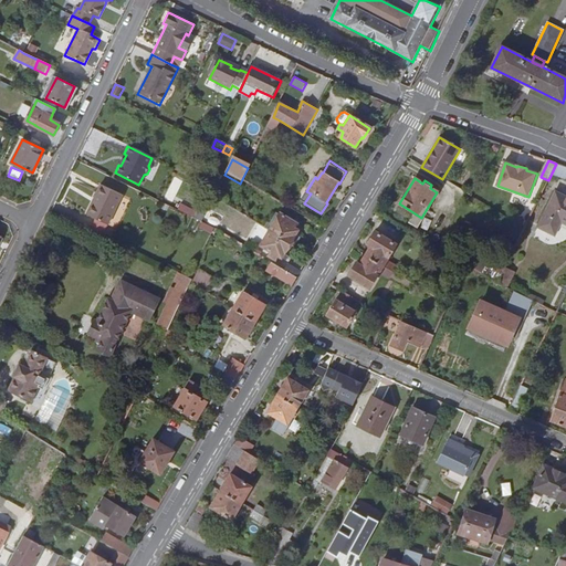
[(106,226),(122,196),(100,186),(85,216),(106,226)]
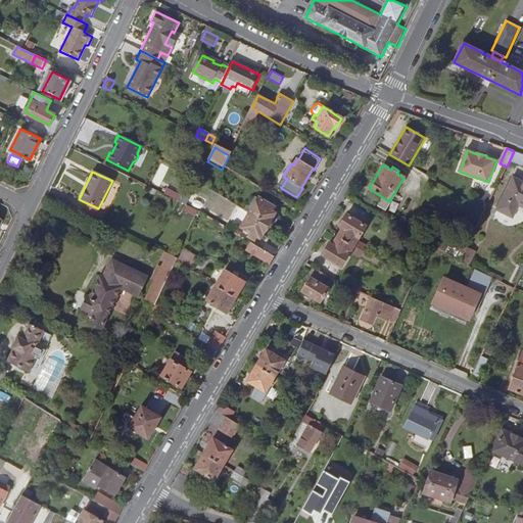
[(522,206),(522,181),(512,176),(496,209),(512,217),(518,204),(522,206)]
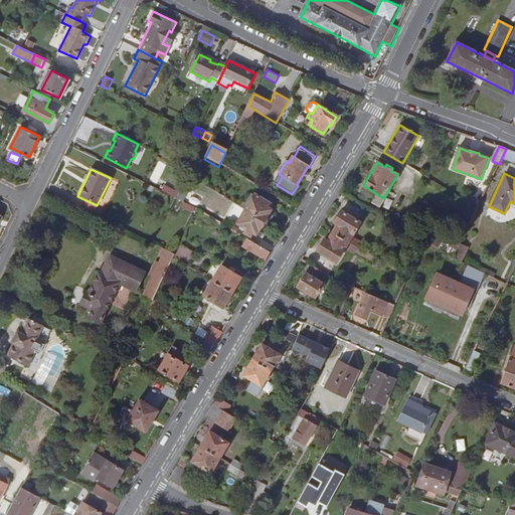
[(381,208),(392,190),(389,188),(383,198),(377,194),(372,203),(381,208)]
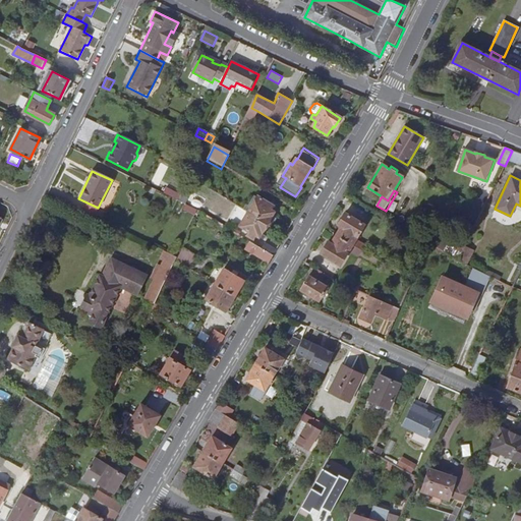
[(274,207),(257,196),(247,213),(267,225),(274,212),(272,211),(274,207)]
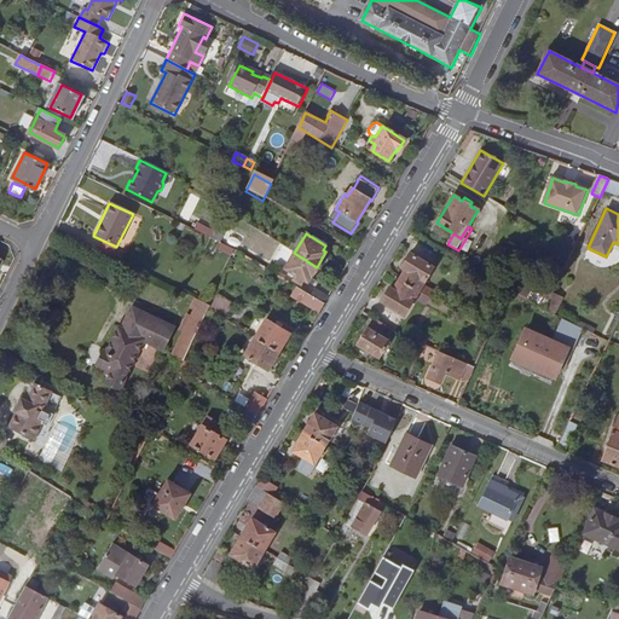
[(219,249),(232,255),(236,249),(223,243),(219,249)]
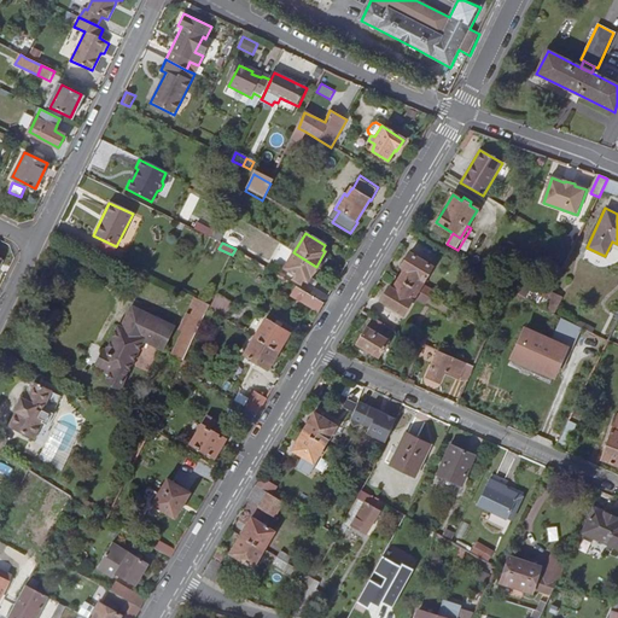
[(304,281),(307,283),(316,267),(293,252),(284,269),(296,277),(295,279),(303,284),(304,281)]
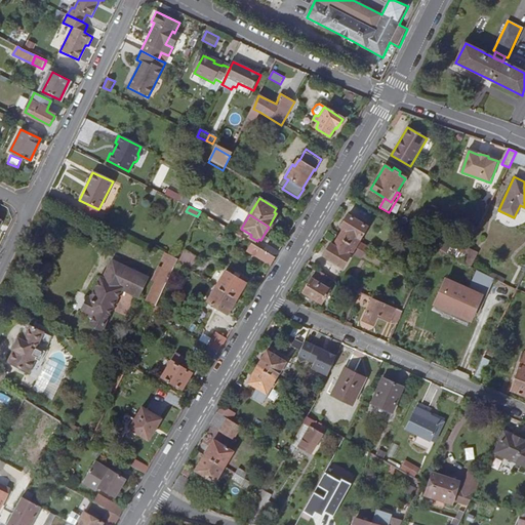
[(341,228),(345,230),(339,238),(365,252),(367,248),(358,243),(367,228),(349,216),(341,228)]
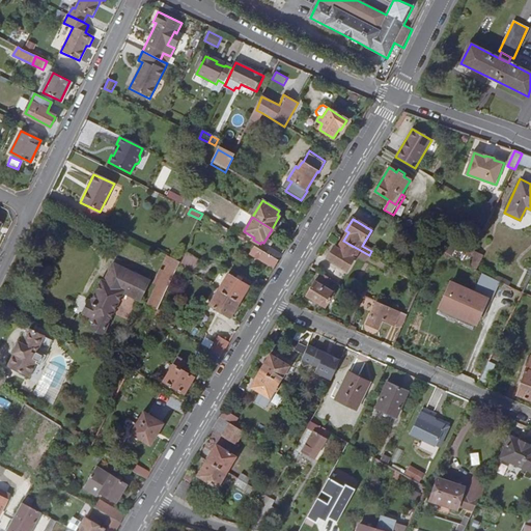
[(357,254),(366,260),(369,255),(343,241),(337,249),(335,247),(328,259),(346,271),(357,254)]
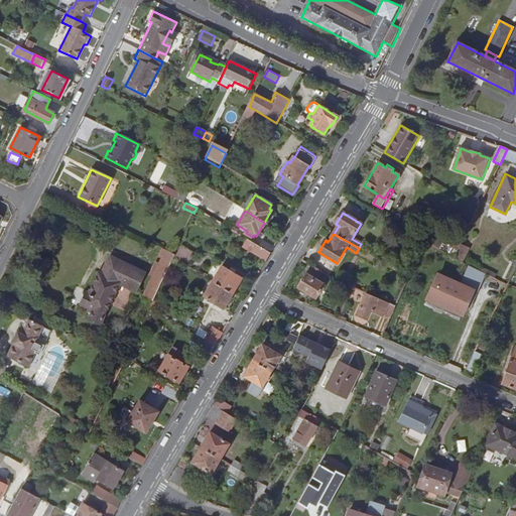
[(442,252),(454,258),(463,240),(460,238),(458,240),(452,237),(442,252)]
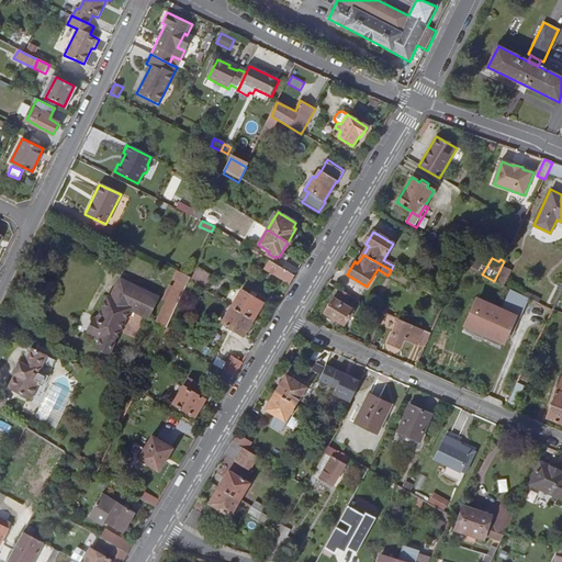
[(295,276),(282,268),(269,260),(265,268),(291,284),(295,276)]
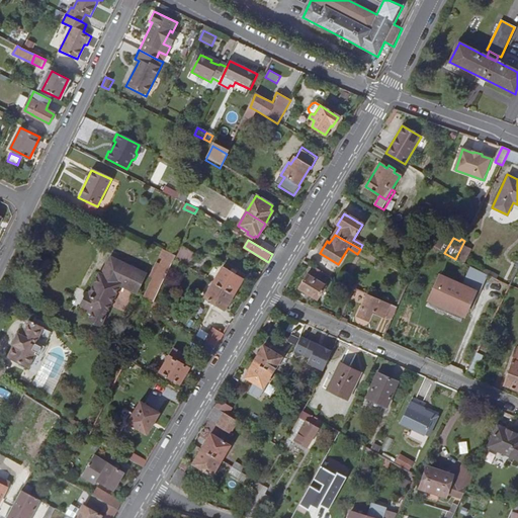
[(260,247),(272,254),(276,248),(264,241),(260,247)]
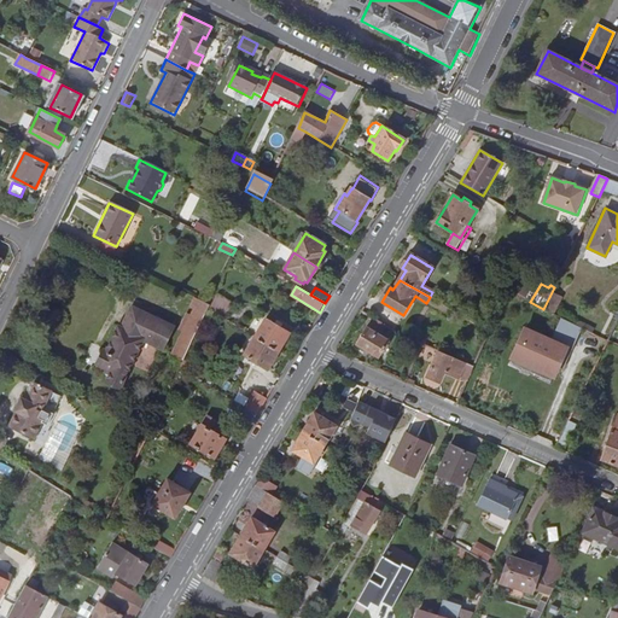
[(211,308),(227,316),(233,302),(217,295),(211,308)]
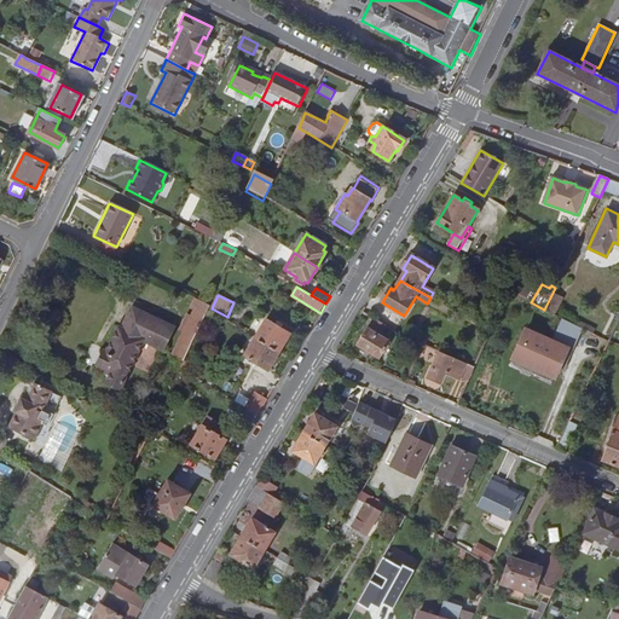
[(163,351),(174,328),(133,307),(122,329),(119,327),(106,352),(104,351),(97,364),(111,371),(106,382),(120,389),(144,341),(163,351)]
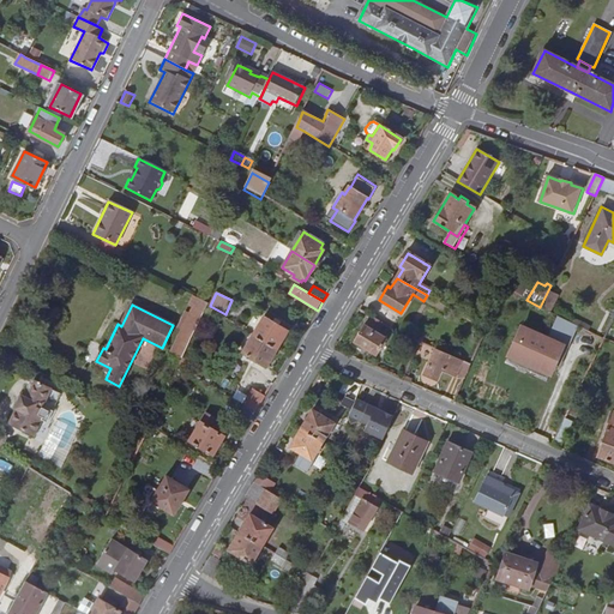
[(172,353),(184,359),(206,313),(193,307),(172,353)]
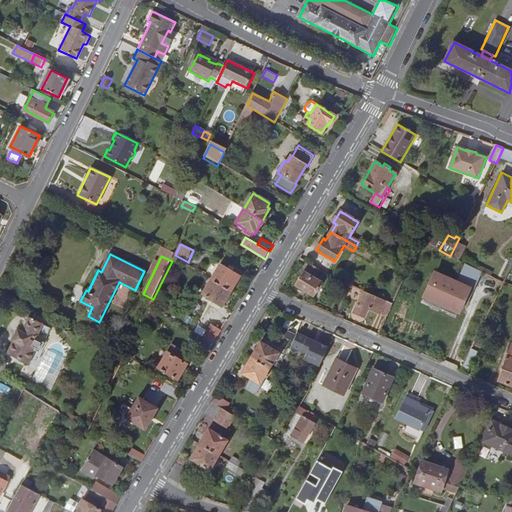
[(473,267),(465,263),(456,283),(469,289),(463,302),(467,304),(482,271),(473,267)]
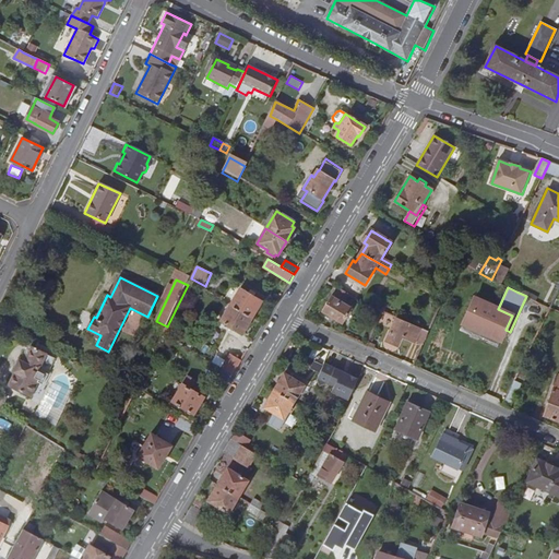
[(343,304),(348,295),(337,288),(332,297),(331,296),(322,310),(342,322),(351,308),(343,304)]
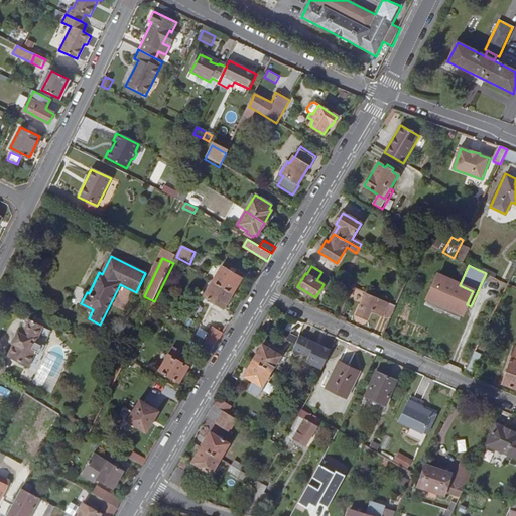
[(242,278),(223,267),(214,282),(233,293),(242,278)]
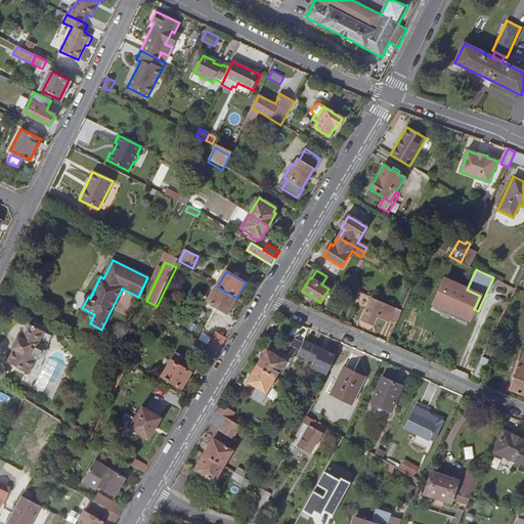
[(467,318),(470,319),(474,309),(480,296),(467,290),(444,279),(434,303),(436,304),(467,318)]
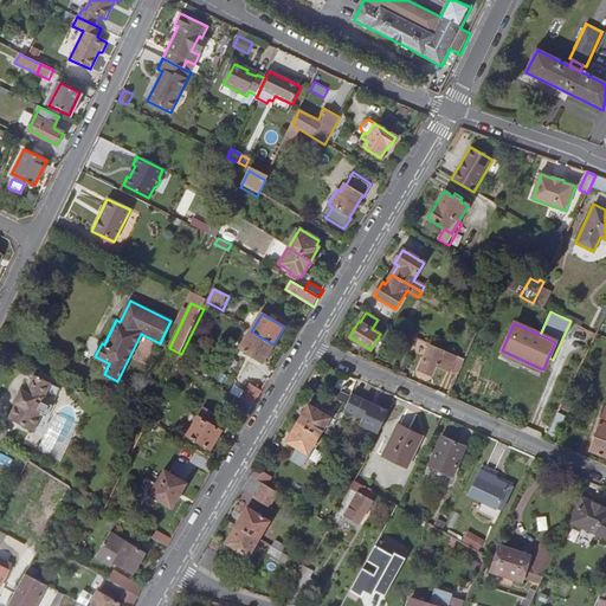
[(263,362),(274,345),(251,331),(240,349),(263,362)]
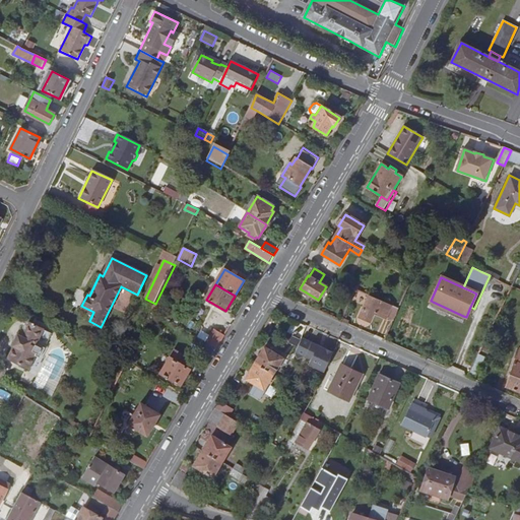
[(397,309),(383,302),(369,296),(360,318),(369,322),(374,312),(392,321),(397,309)]
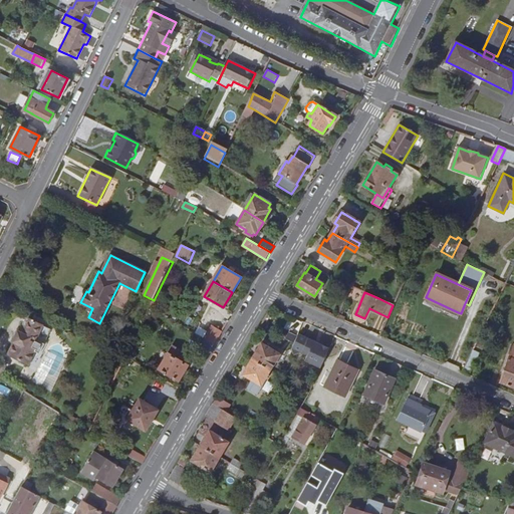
[(458,312),(428,298),(426,302),(456,316),(458,312)]
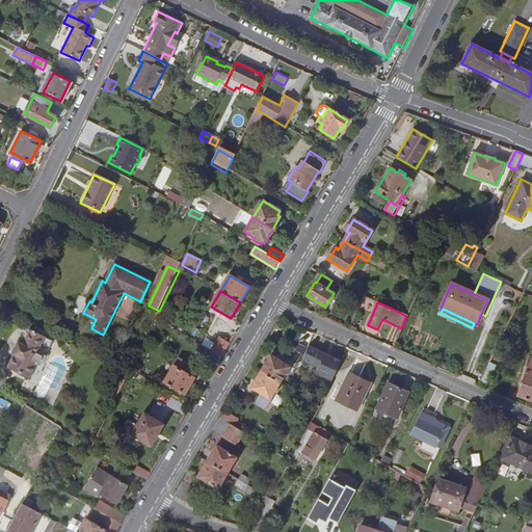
[(27,365),(42,336),(28,329),(21,345),(17,343),(12,352),(12,353),(7,366),(27,376),(32,367),(27,365)]
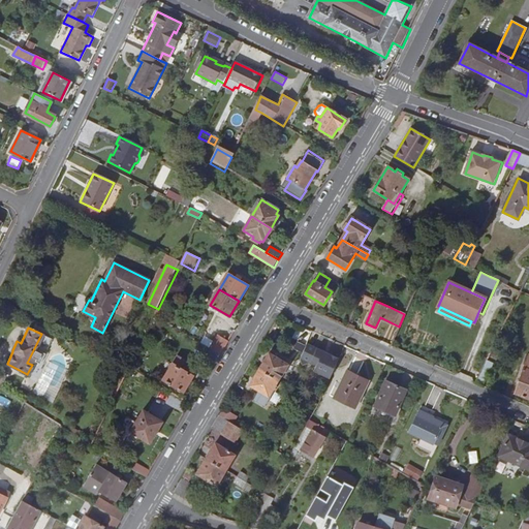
[(228,343),(221,339),(213,350),(221,355),(228,343)]
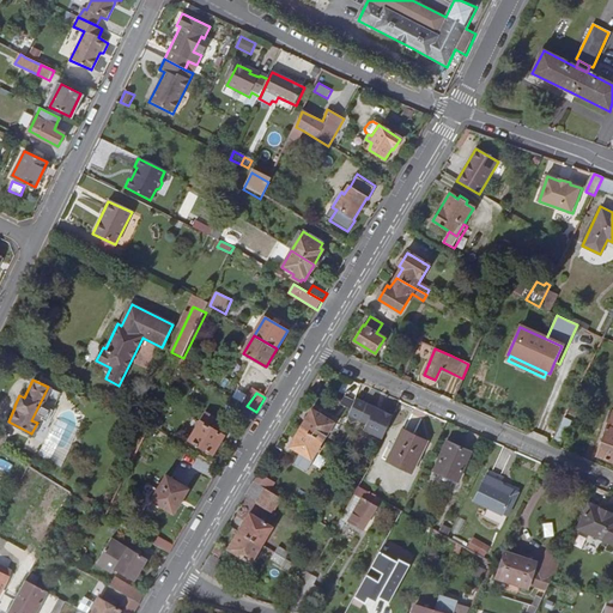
[(340,405),(350,408),(354,399),(345,395),(340,405)]
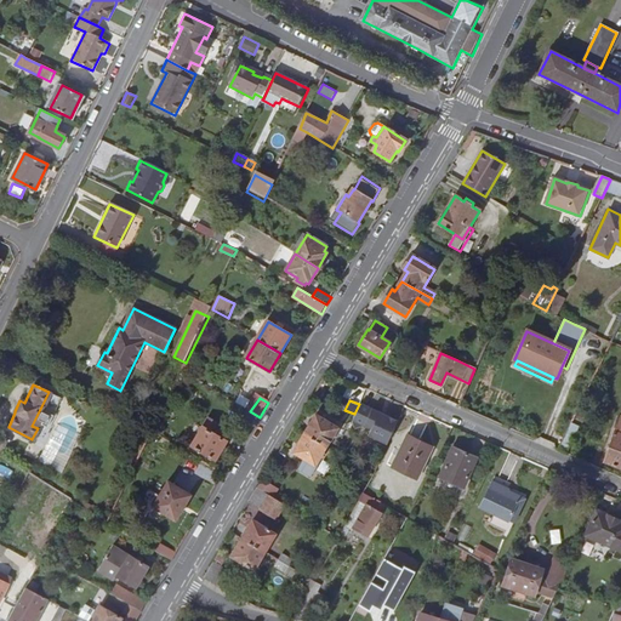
[(352,423),(355,431),(365,427),(372,429),(369,437),(388,445),(398,421),(360,405),(352,423)]
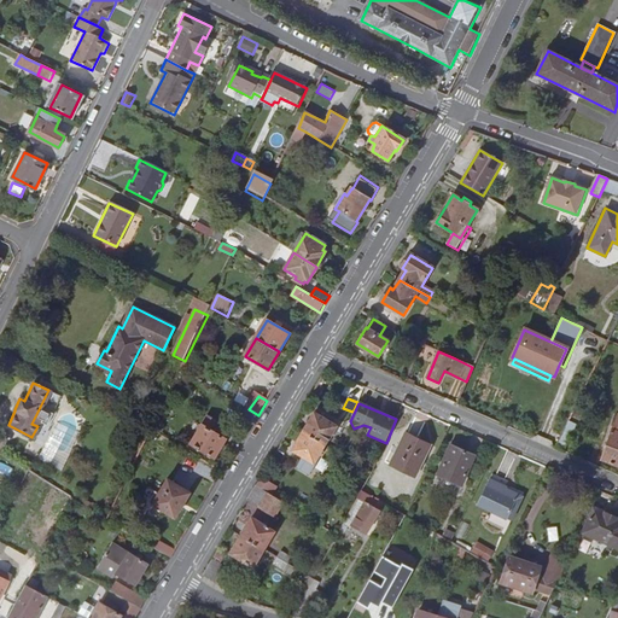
[(330,423),(314,413),(303,431),(326,445),(337,426),(333,425),(334,423),(331,420),(330,423)]
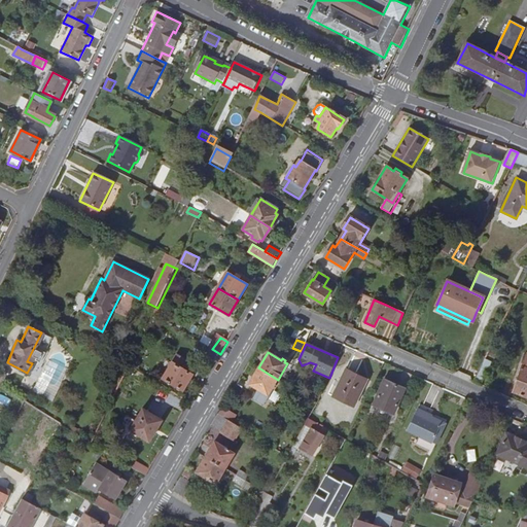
[(513,391),(526,396),(526,354),(523,367),(522,367),(513,391)]
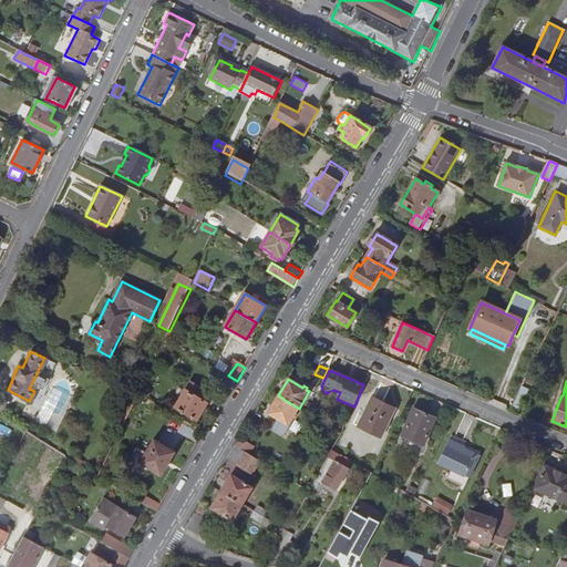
[(196,420),(206,403),(185,390),(175,406),(196,420)]
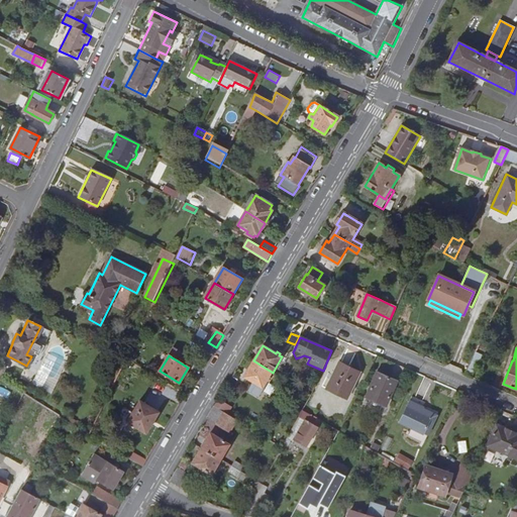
[(244,377),(264,388),(273,373),(253,360),(244,377)]
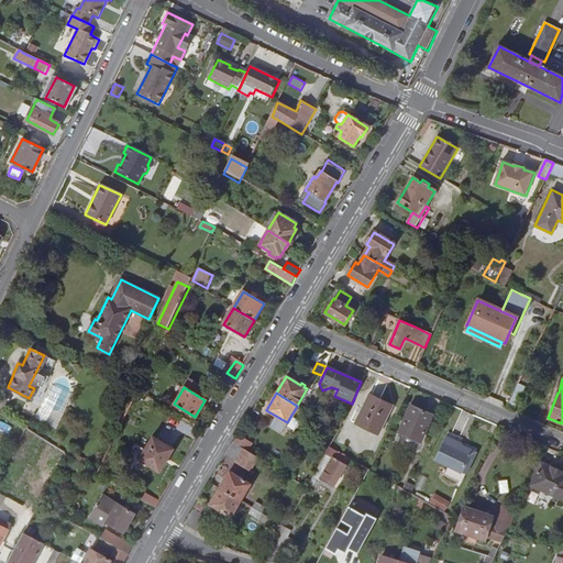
[(378,434),(392,406),(368,395),(361,414),(365,416),(360,426),(378,434)]
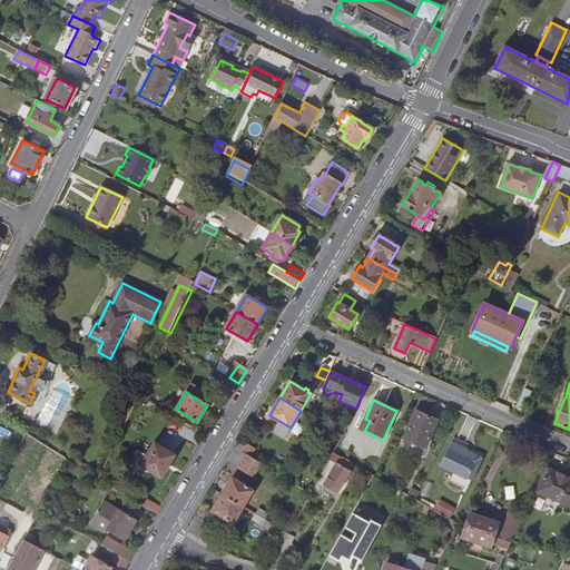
[(520,418),(527,404),(519,400),(512,414),(520,418)]
